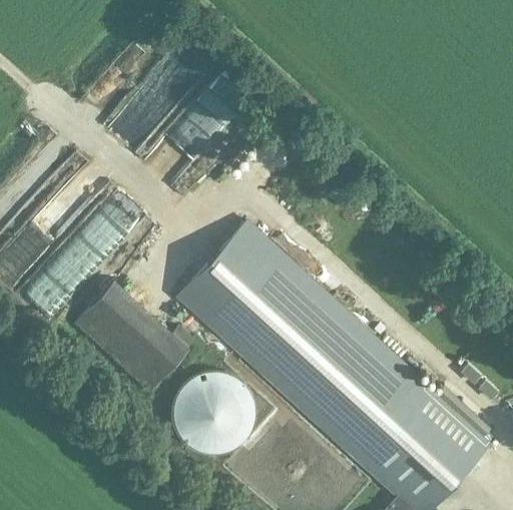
[(164,59),(186,82),(207,62),(186,40),(164,59)]
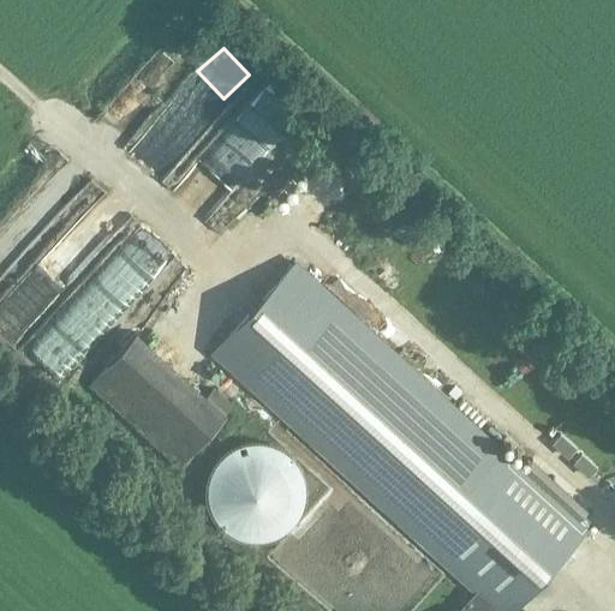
[(208,223),(220,237),(232,225),(233,227),(279,184),(266,168),(208,223)]
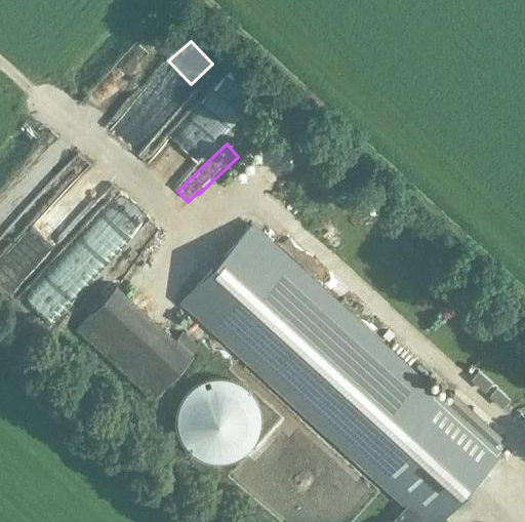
[(281,162),(287,155),(278,147),(258,169),(276,186),(290,169),(281,162)]
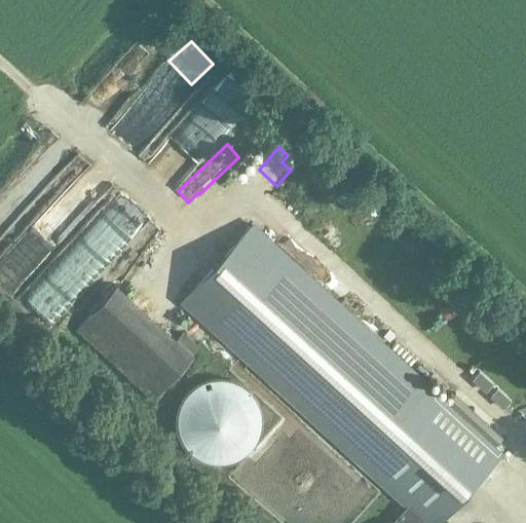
[(70,255),(99,223),(94,219),(34,284),(63,309),(81,289),(68,277),(80,263),(70,255)]
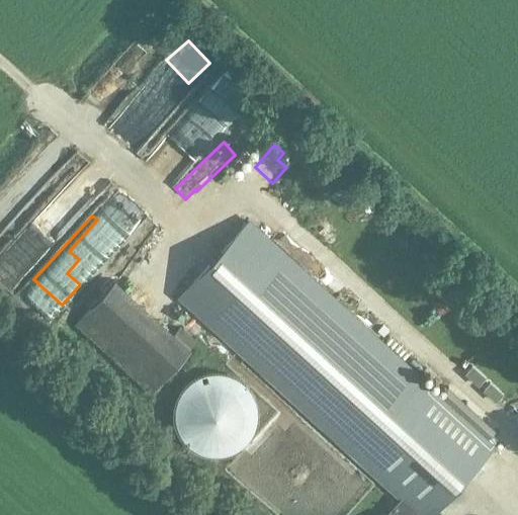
[(180,302),(402,503),(415,514),(433,514),(494,448),(489,443),(440,400),(249,226),(180,302)]
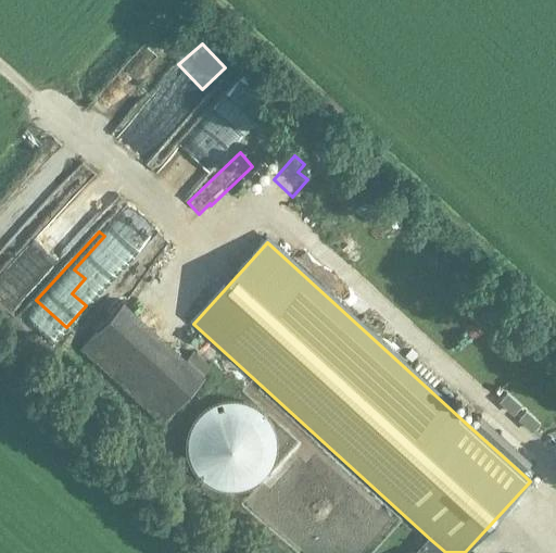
[(203,377),(125,306),(83,353),(160,424),(203,377)]
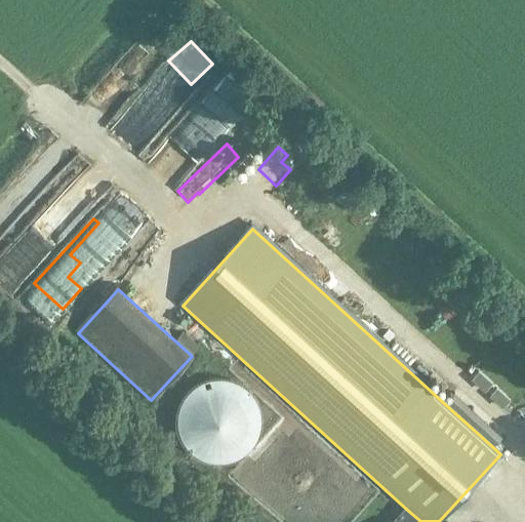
[(201,386),(198,388),(192,392),(189,396),(185,401),(182,407),(179,413),(178,418),(178,426),(179,433),(182,440),(186,446),(189,451),(195,456),(200,459),(205,462),(215,464),(224,464),(230,463),(239,459),(245,454),(251,449),(255,443),(258,435),(260,429),(260,419),(258,411),(255,403),(251,397),(245,391),(237,386),(229,383),(220,382),(214,382),(208,384),(201,386)]
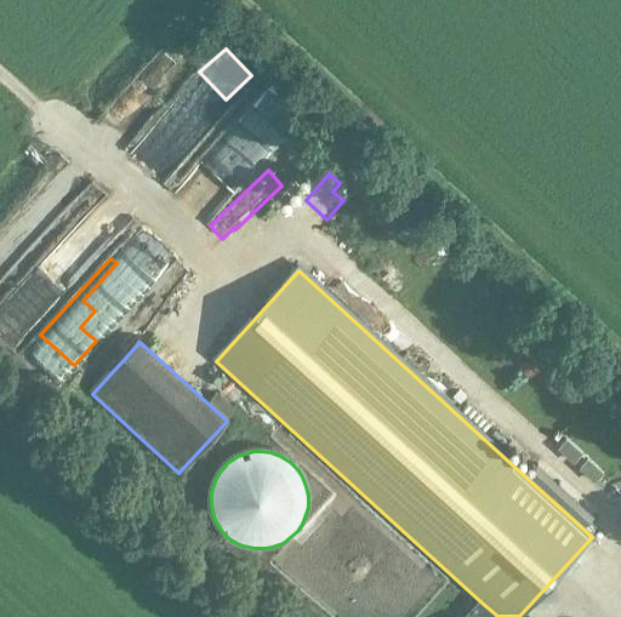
[(497,616),(482,603),(468,616),(497,616)]
